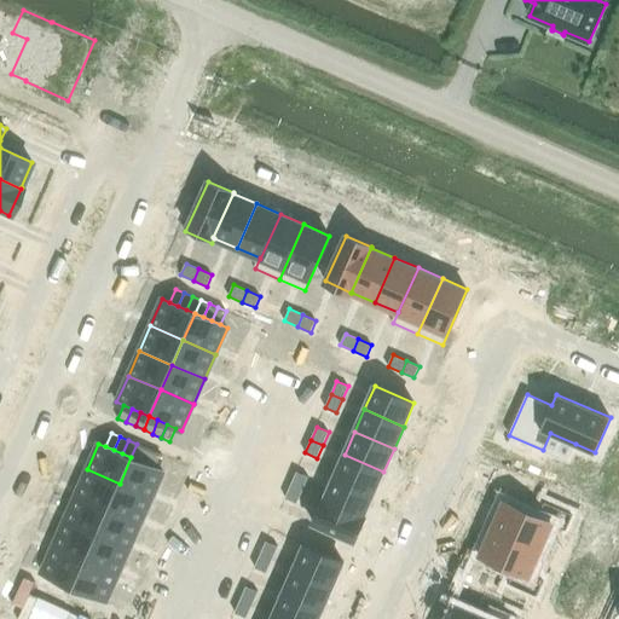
[(137,444),(131,457),(139,461),(145,447),(137,444)]
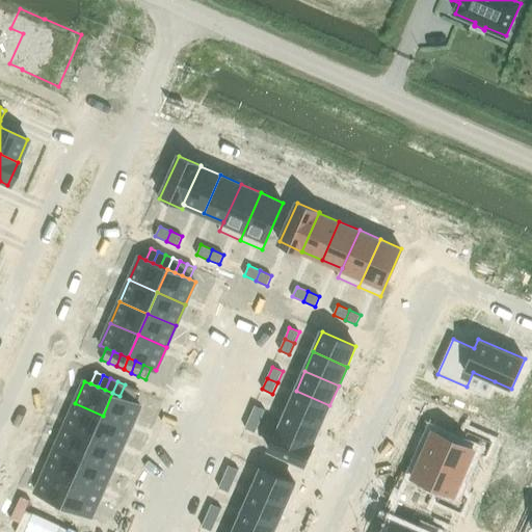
[(125,384),(120,396),(127,400),(132,388),(125,384)]
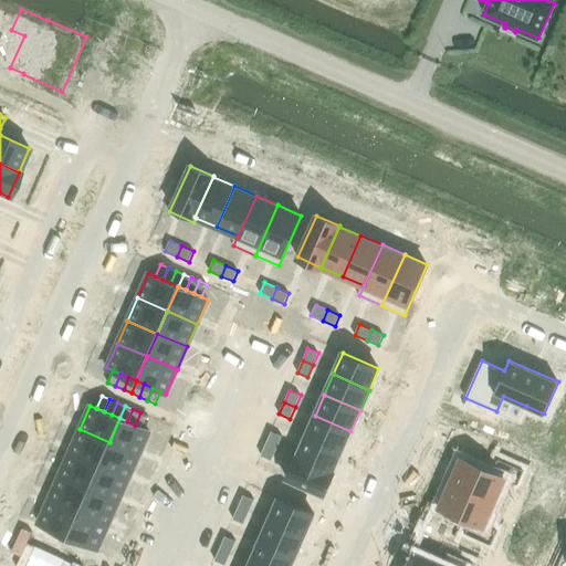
[(140,412),(135,426),(143,429),(148,417),(140,412)]
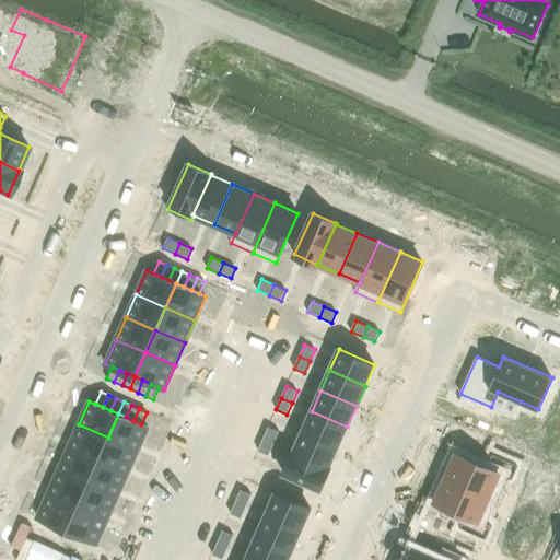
[(312,411),(303,431),(338,447),(347,427),(312,411)]
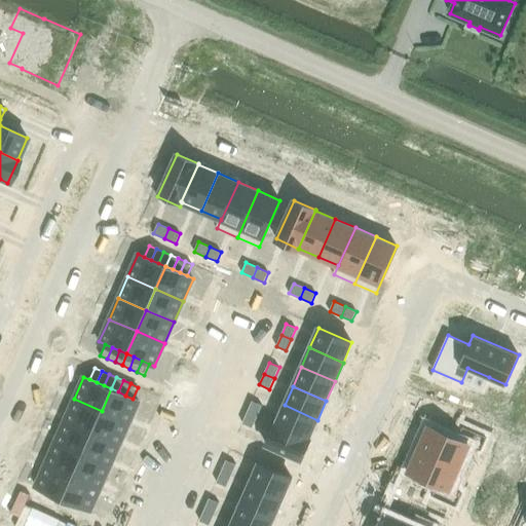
[(111,388),(102,411),(129,423),(139,401),(133,399),(125,396),(118,391),(111,388)]
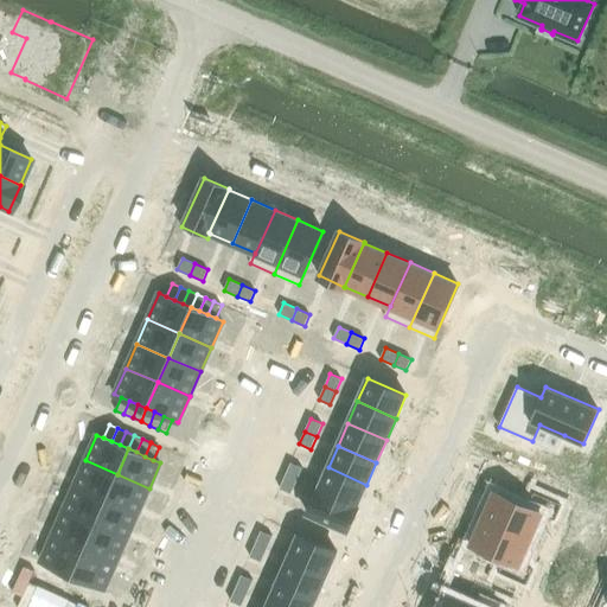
[(85,460),(75,485),(107,499),(117,474),(85,460)]
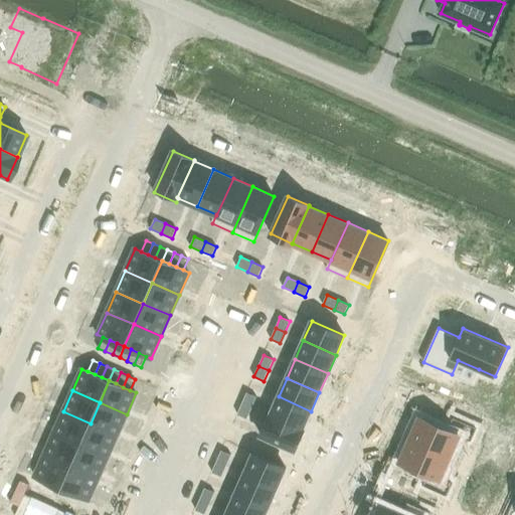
[(246,392),(242,403),(251,407),(256,396),(246,392)]
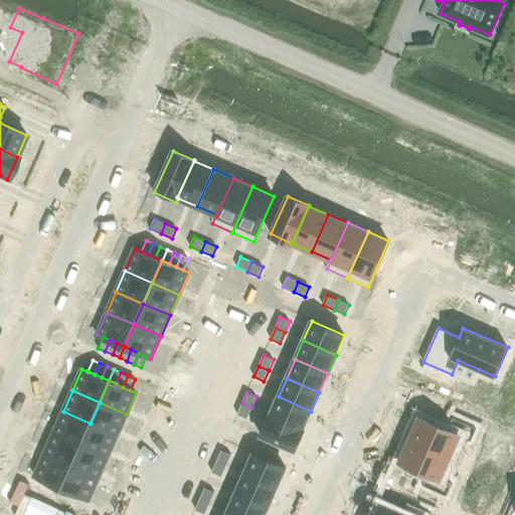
[(270,414),(270,415),(304,431),(304,430),(303,428),(311,411),(279,396),(271,414),(270,414)]
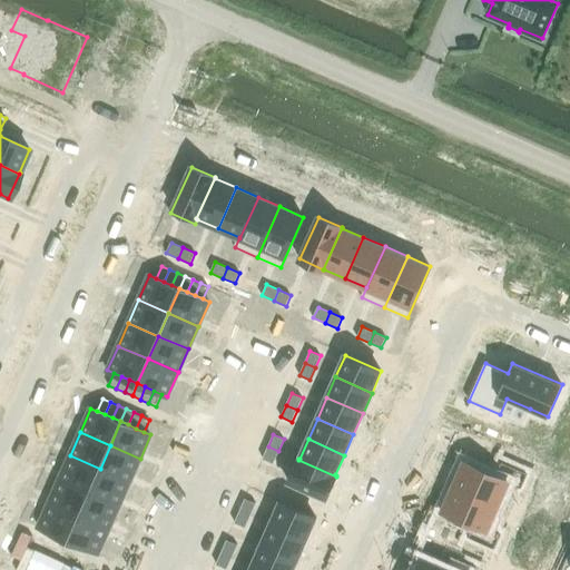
[(110,445),(100,469),(130,482),(140,459),(110,445)]
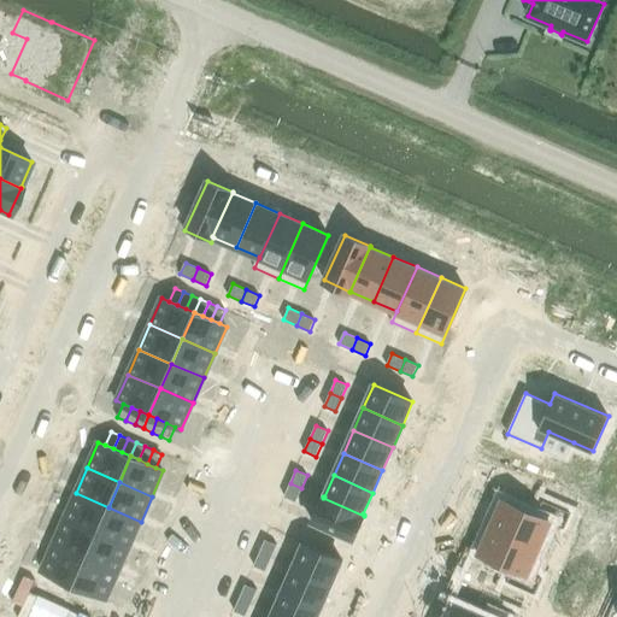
[(291,483),(285,497),(297,501),(301,488),(291,483)]
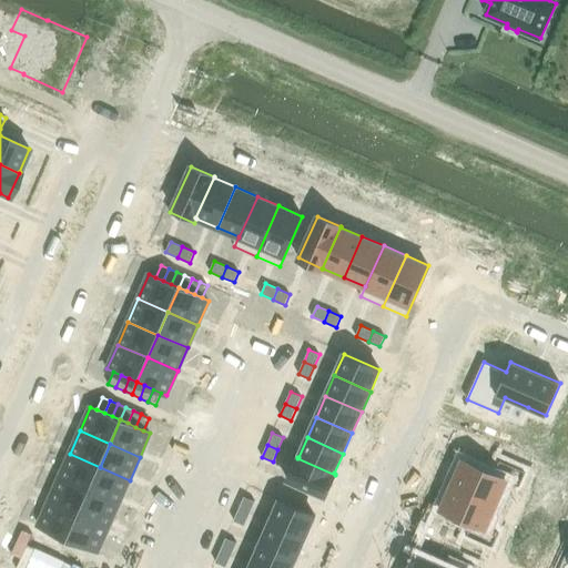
[(70,454),(59,477),(89,490),(100,467),(70,454)]
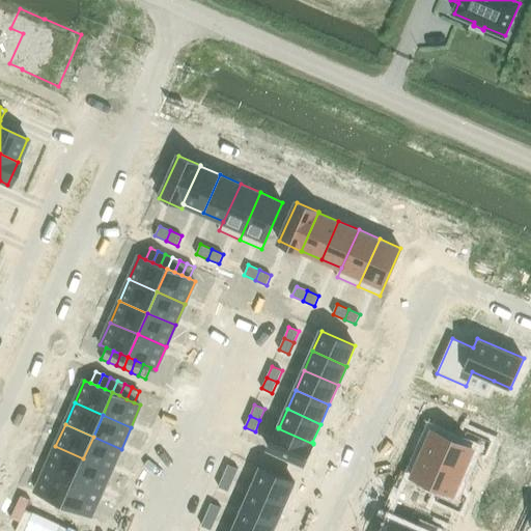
[(278,428),(269,448),(304,464),(313,444),(278,428)]
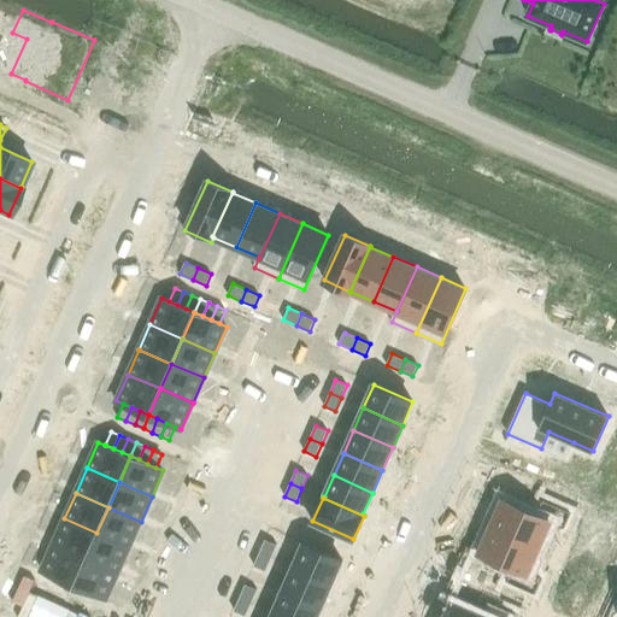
[(503,499),(491,526),(546,551),(557,526),(564,528),(570,512),(542,500),(536,515),(503,499)]
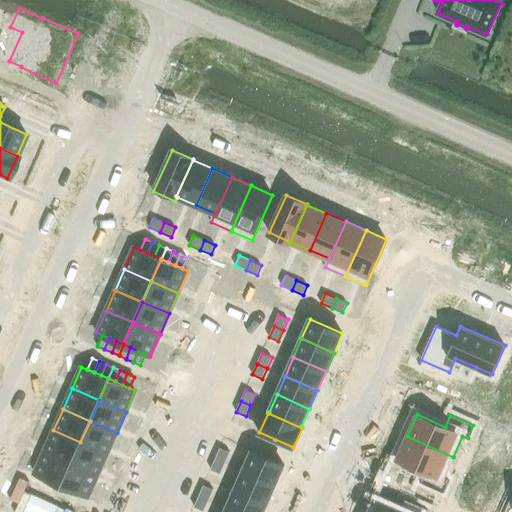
[(90,421),(80,442),(107,454),(117,433),(90,421)]
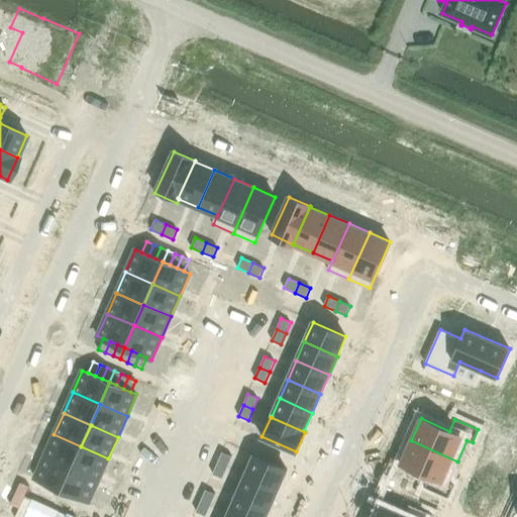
[(54,434),(44,455),(72,468),(81,446),(54,434)]
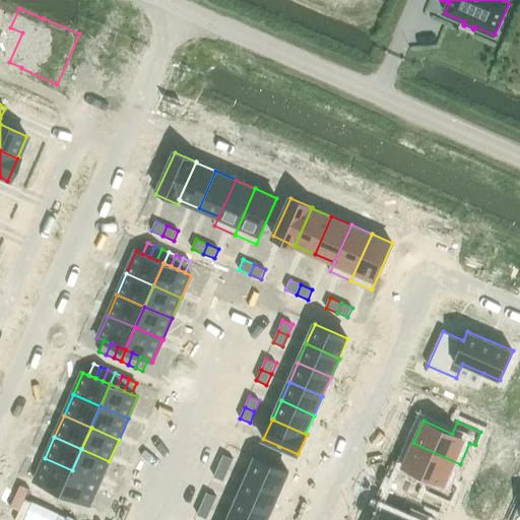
[(413,443),(403,465),(433,478),(428,491),(451,501),(456,488),(451,484),(460,464),(413,443)]
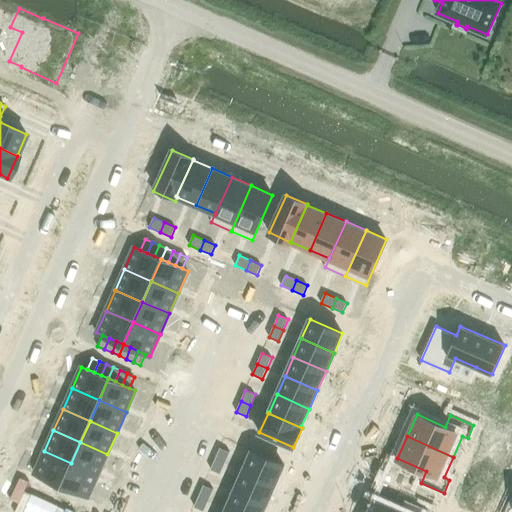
[(80,442),(71,463),(98,475),(107,454),(80,442)]
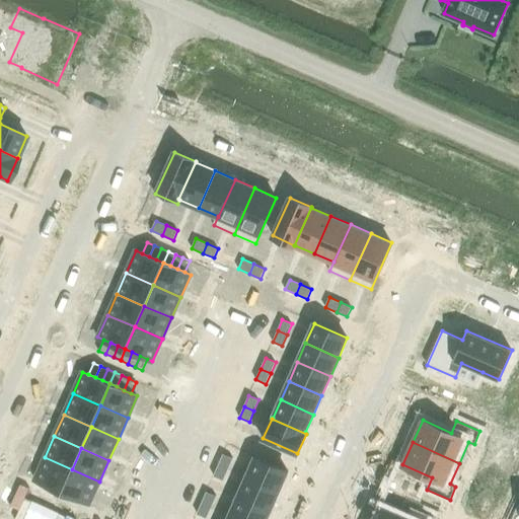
[(223,453),(219,464),(228,468),(233,458),(223,453)]
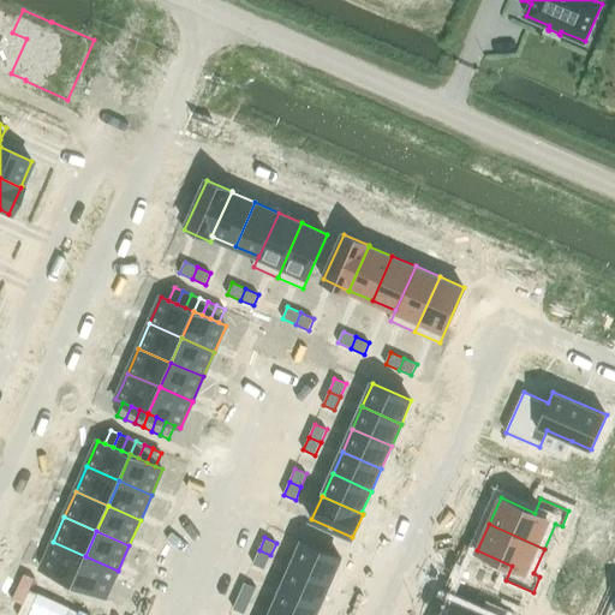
[(53,542),(42,568),(75,583),(85,556),(53,542)]
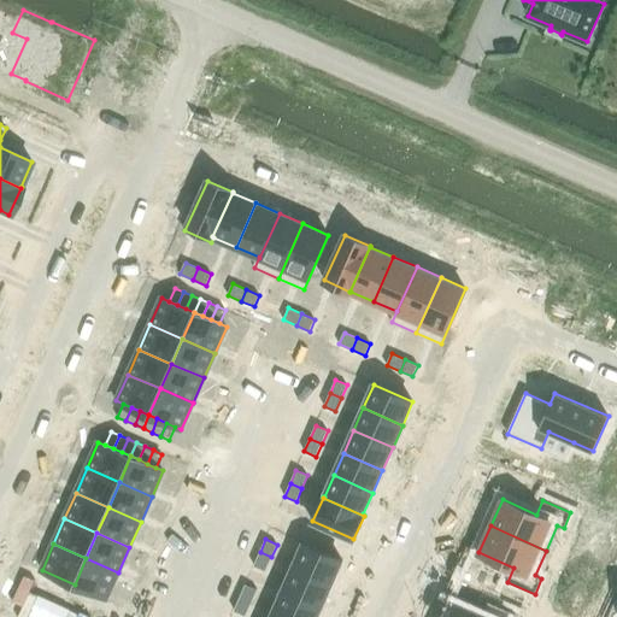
[(304,544),(293,566),(333,585),(342,560),(304,544)]
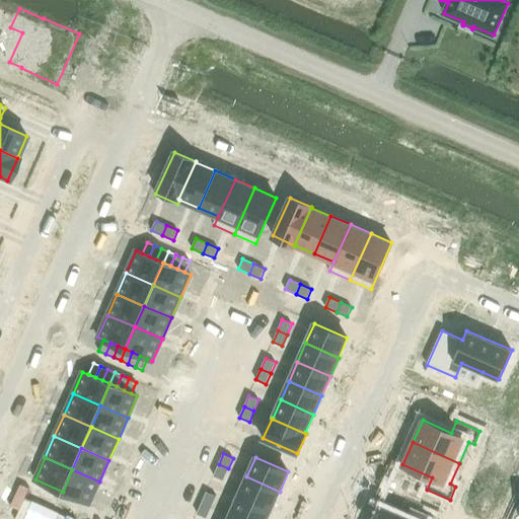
[(219,464),(214,475),(223,479),(228,468),(219,464)]
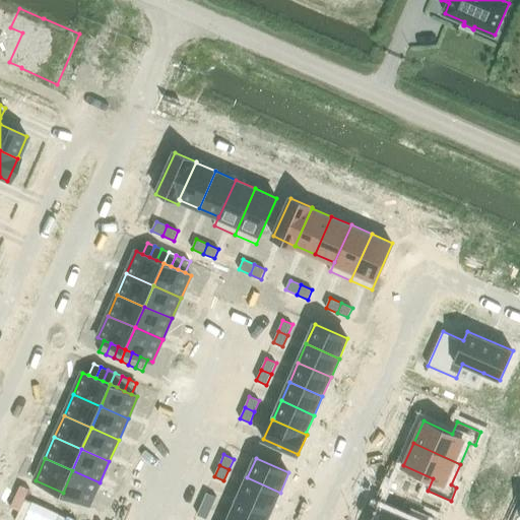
[(72,470),(63,493),(90,505),(100,482),(72,470)]
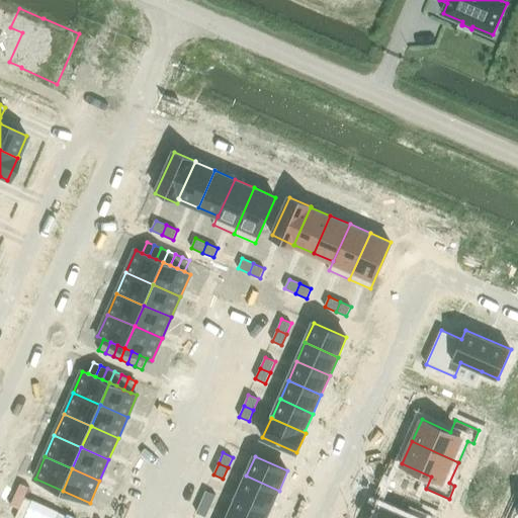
[(246,476),(238,495),(270,509),(279,491),(246,476)]
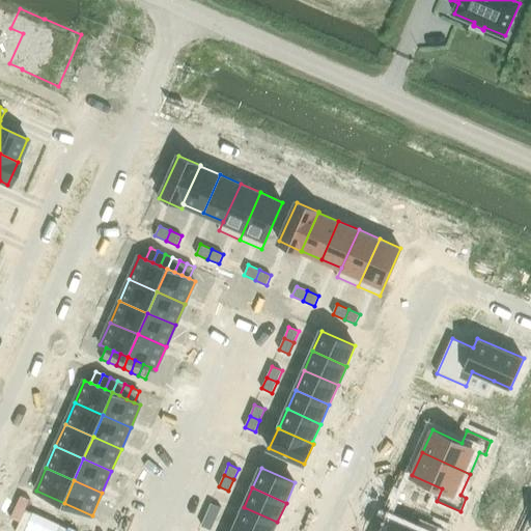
[(212,503),(206,514),(217,519),(222,507),(212,503)]
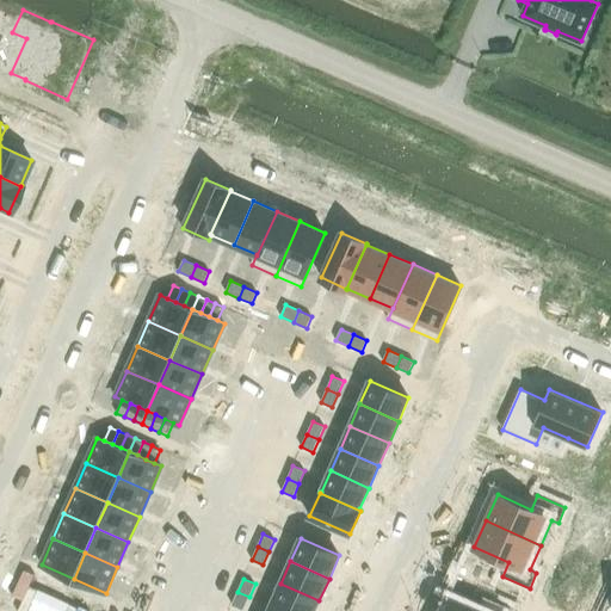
[(281,584),(271,606),(282,610),(314,610),(319,600),(281,584)]
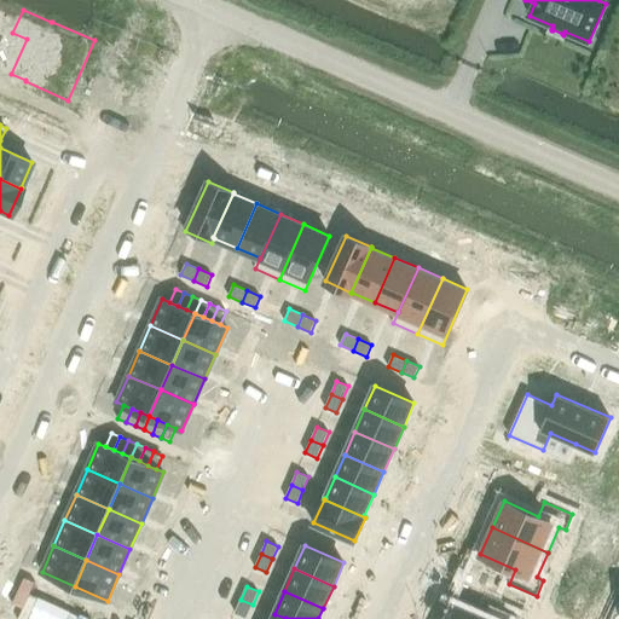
[(618,618),(618,596),(608,618),(618,618)]
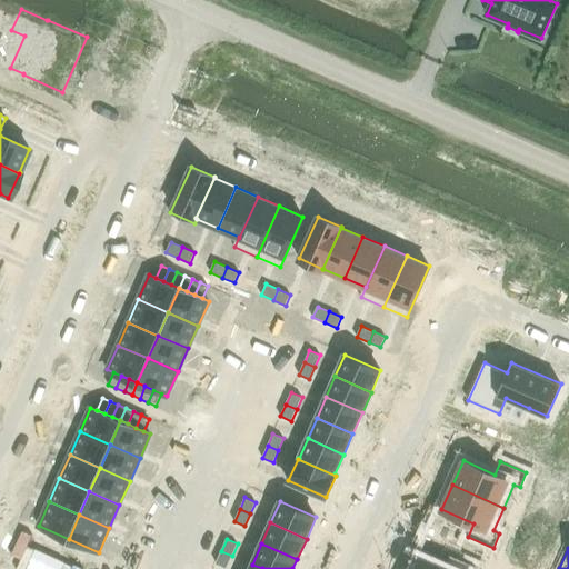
[(221,551),(216,562),(227,568),(232,556),(221,551)]
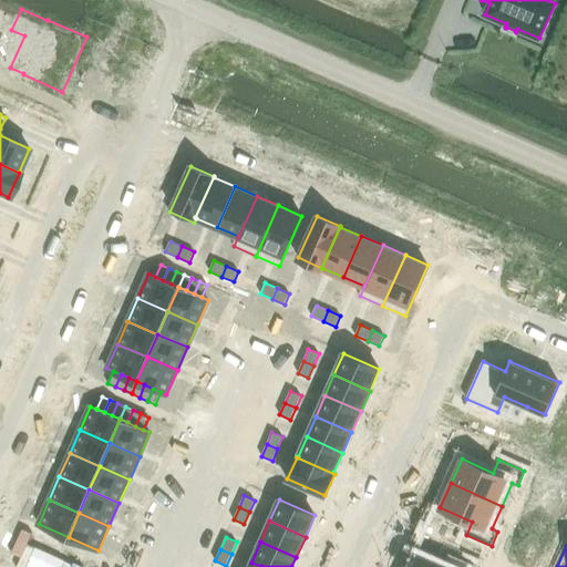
[(419,555),(413,566),(472,566),(474,564),(449,553),(443,566),(419,555)]
